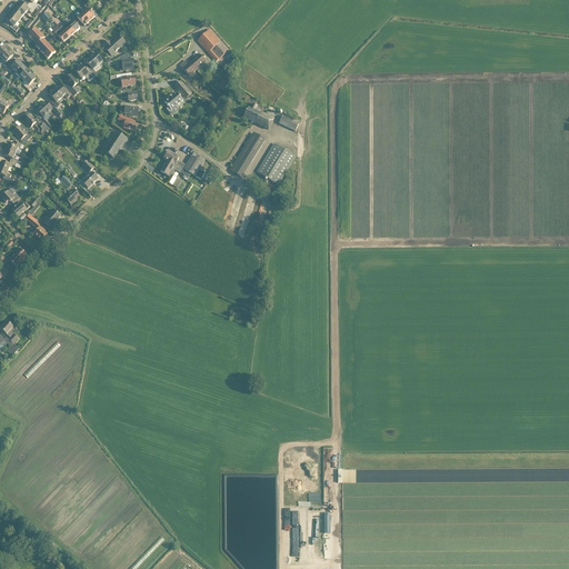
[(23,0),(23,1),(35,10),(37,12),(39,13),(42,10),(40,8),(38,7),(33,3),(36,0),(23,0)]
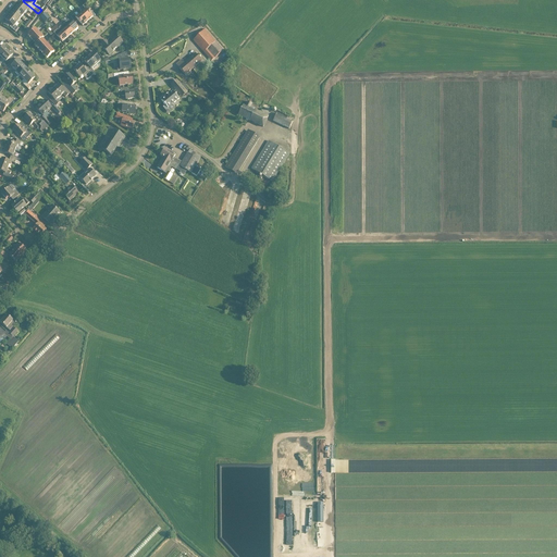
[(19,4),(16,7),(24,13),(27,11),(31,13),(34,10),(23,1),(21,3),(19,4)]
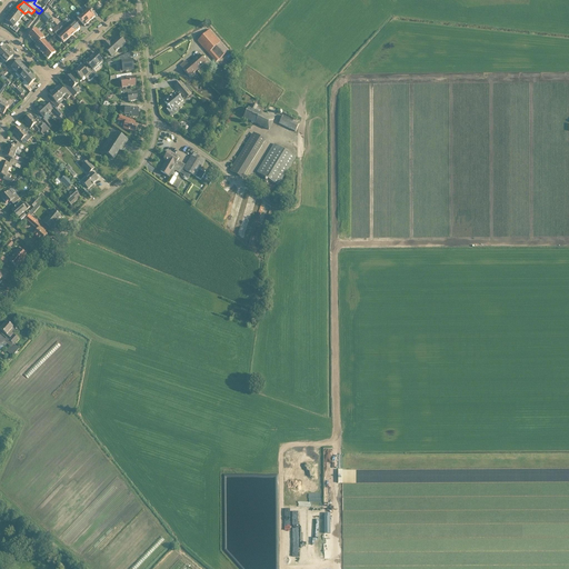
[(87,10),(82,13),(90,22),(96,18),(90,12),(92,10),(88,3),(85,7),(87,10)]
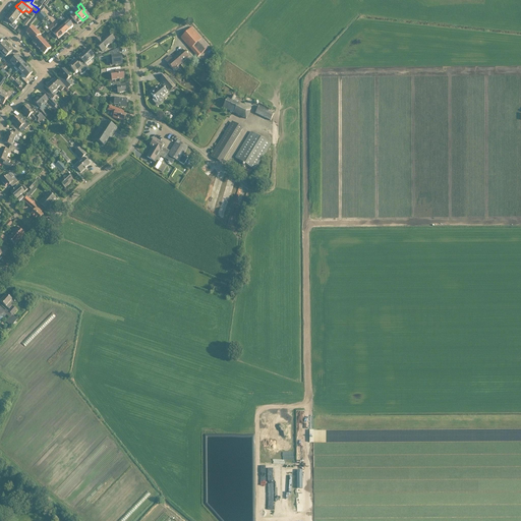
[(19,16),(22,12),(15,6),(15,7),(12,11),(19,16)]
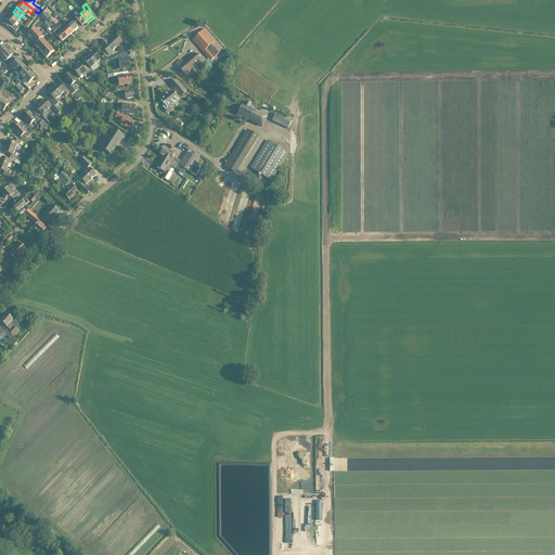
[(9,16),(17,23),(21,17),(13,12),(10,16),(9,15),(9,16)]
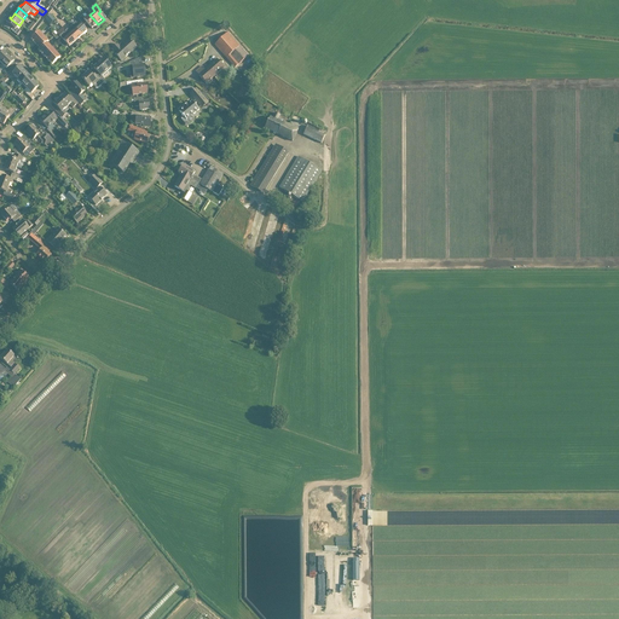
[(87,23),(92,29),(98,24),(90,15),(85,19),(81,17),(79,19),(84,25),(87,23)]
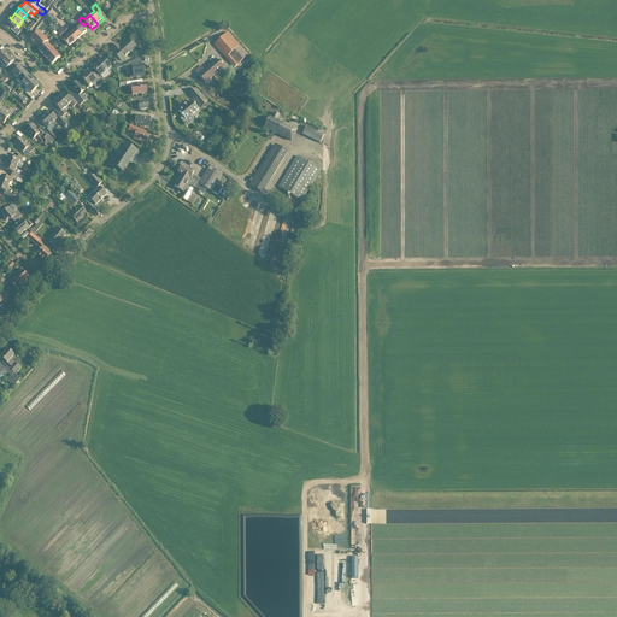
[(17,28),(19,25),(10,18),(9,21),(6,23),(12,28),(11,30),(18,36),(21,31),(17,28)]
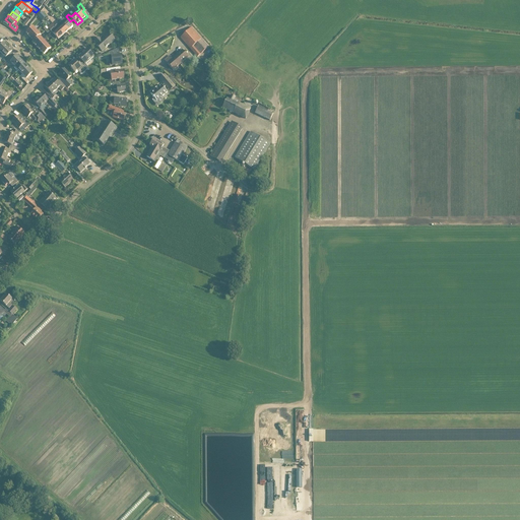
[(73,26),(66,18),(64,19),(63,19),(60,21),(61,22),(68,30),(73,26)]
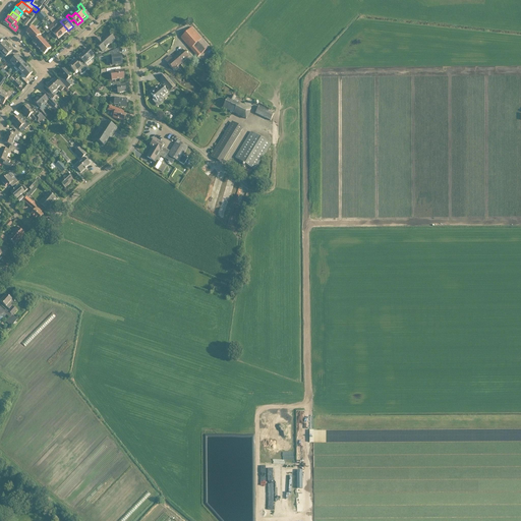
[(58,23),(55,26),(56,27),(63,36),(68,31),(61,22),(59,24),(58,23)]
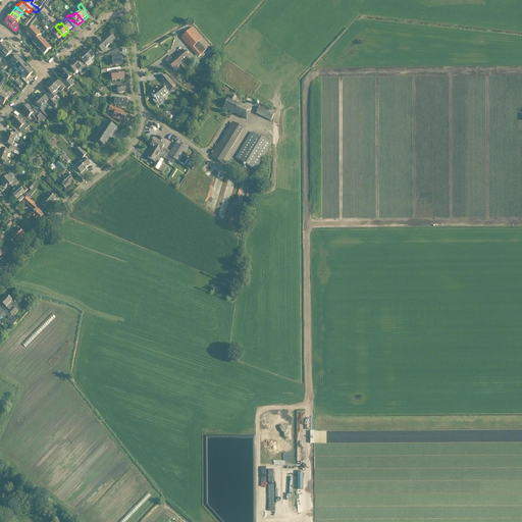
[(34,27),(25,34),(30,38),(37,32),(34,27)]
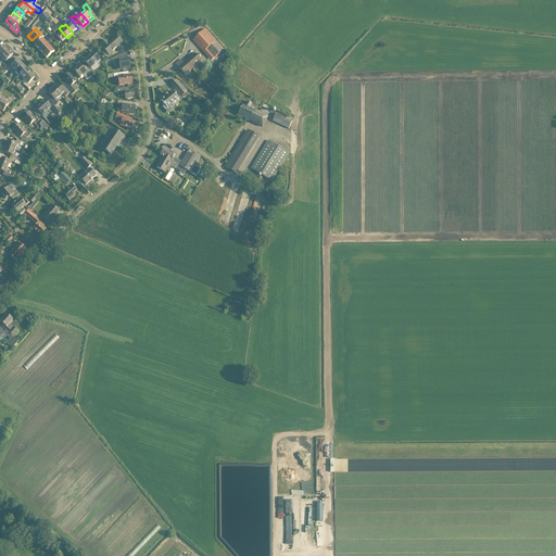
[(57,29),(53,33),(62,42),(67,38),(60,29),(58,30),(57,29)]
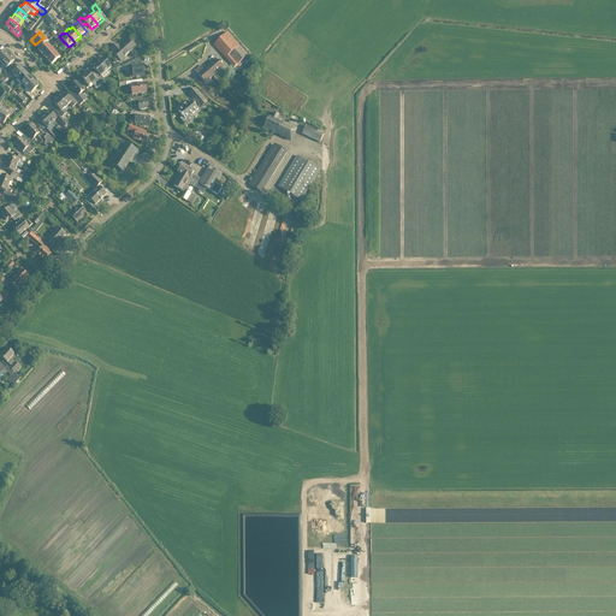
[(246,57),(226,34),(213,45),(232,67),(246,57)]
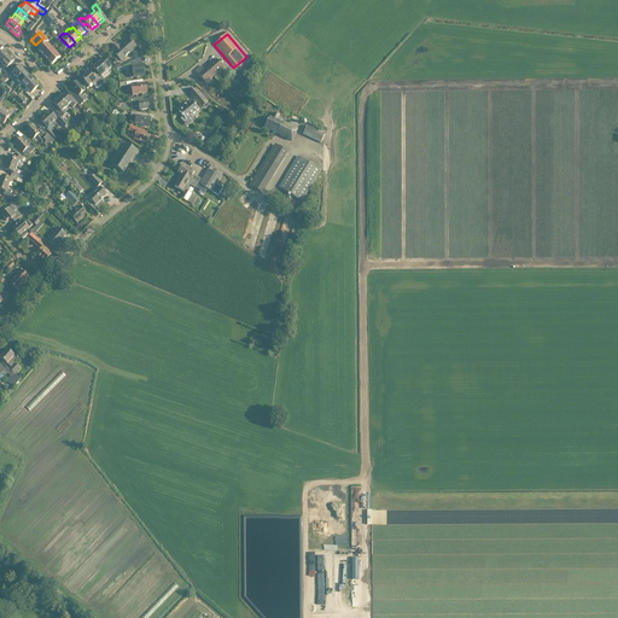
[(44,38),(35,45),(40,50),(47,44),(48,42),(44,38)]
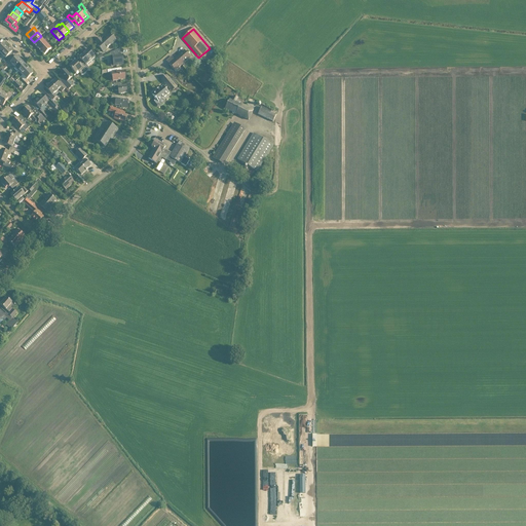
[(98,45),(103,52),(116,40),(110,34),(103,41),(100,38),(96,42),(98,45)]
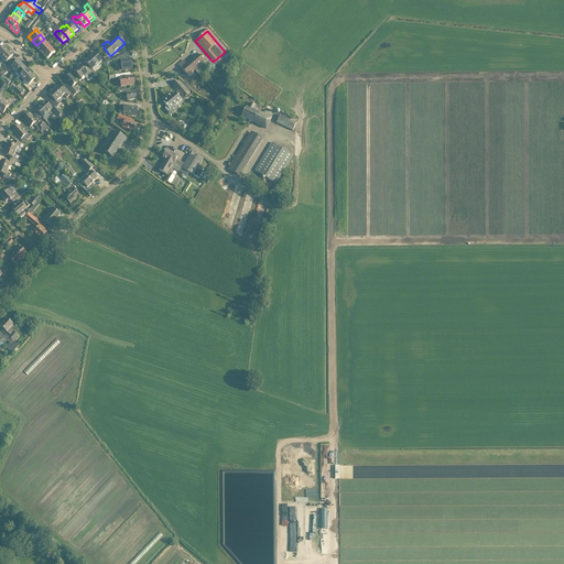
[(43,40),(36,45),(35,46),(39,51),(47,44),(43,40)]
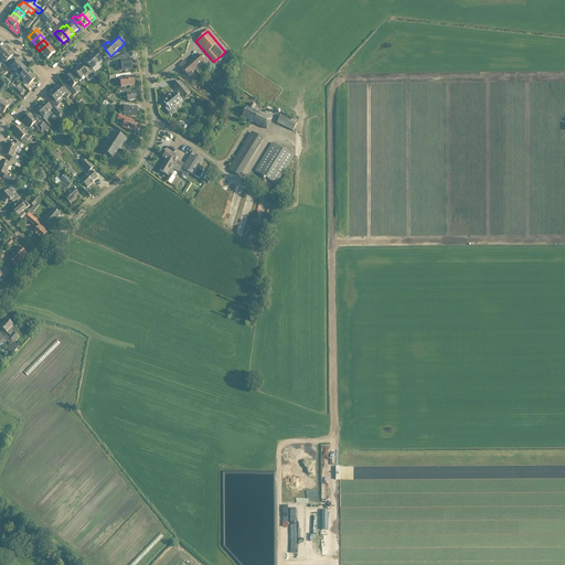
[(48,44),(39,51),(43,55),(51,49),(48,44)]
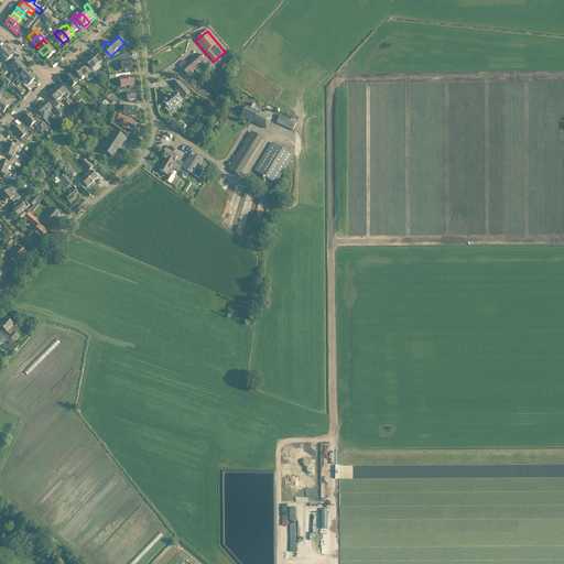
[(0,50),(0,56),(2,58),(9,51),(4,46),(0,51),(0,50)]
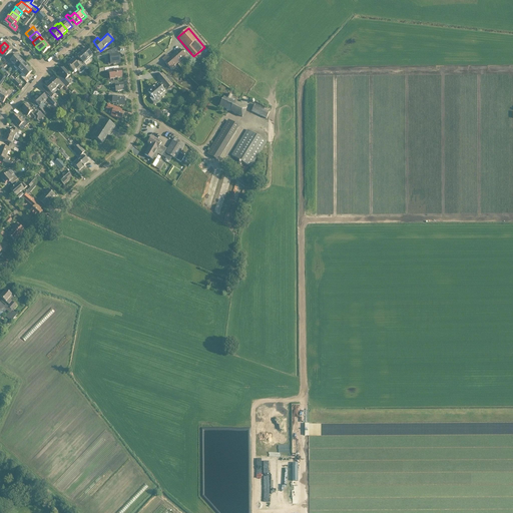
[(50,48),(46,44),(39,50),(43,54),(50,48)]
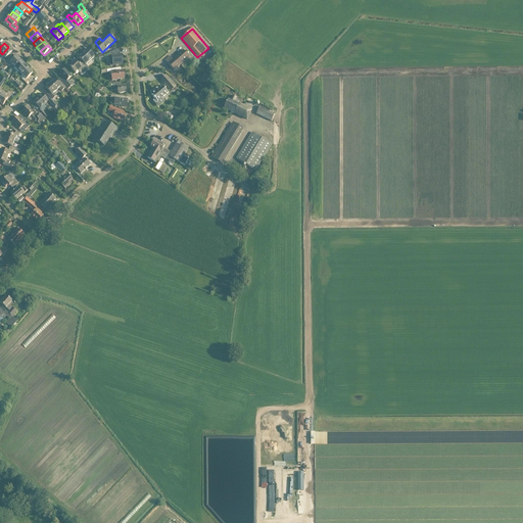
[(12,52),(8,47),(2,54),(6,58),(3,61),(5,63),(7,61),(11,58),(8,55),(12,52)]
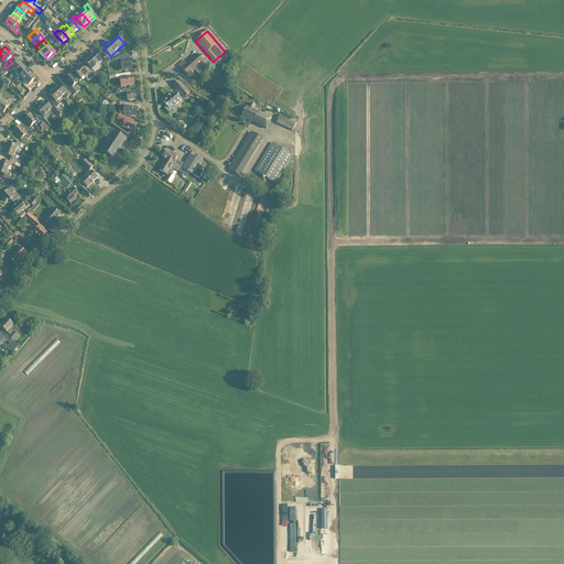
[(90,67),(88,69),(91,73),(95,76),(96,74),(93,69),(101,61),(95,53),(91,56),(86,62),(90,67)]
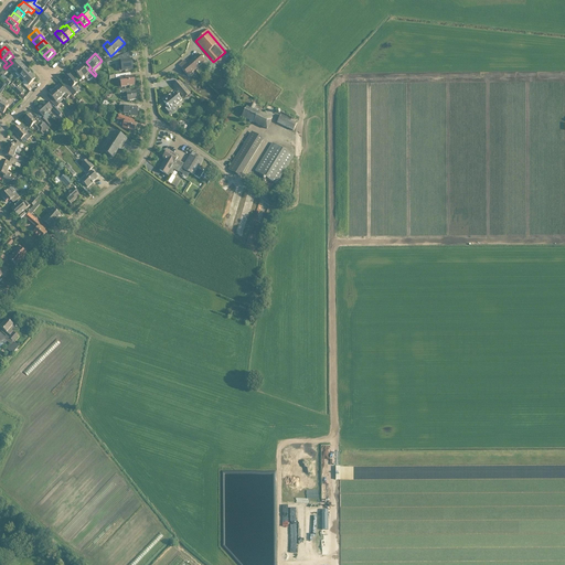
[(130,60),(129,53),(118,57),(118,62),(121,61),(123,71),(132,70),(131,60),(130,60)]
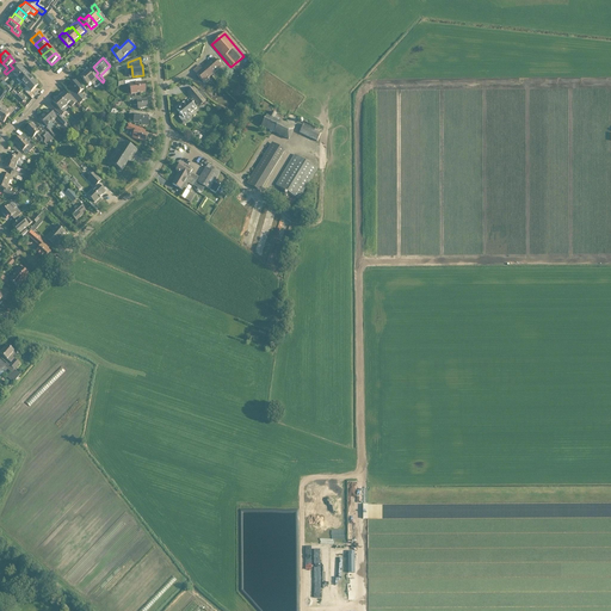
[(197,75),(203,82),(221,67),(215,60),(197,75)]
